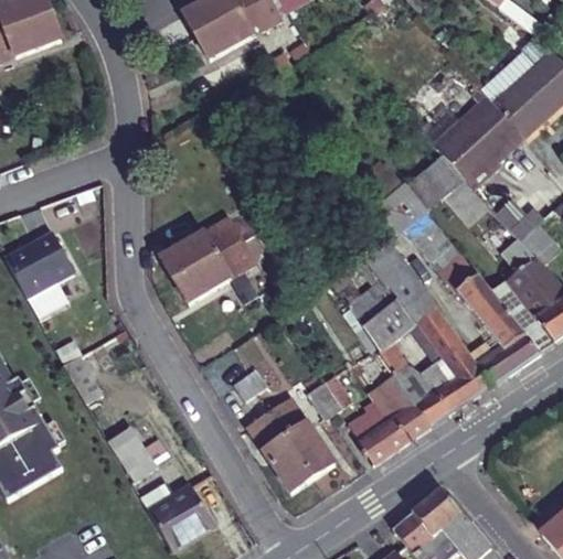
[(0,31),(51,11),(45,0),(8,0),(0,3),(0,31)]
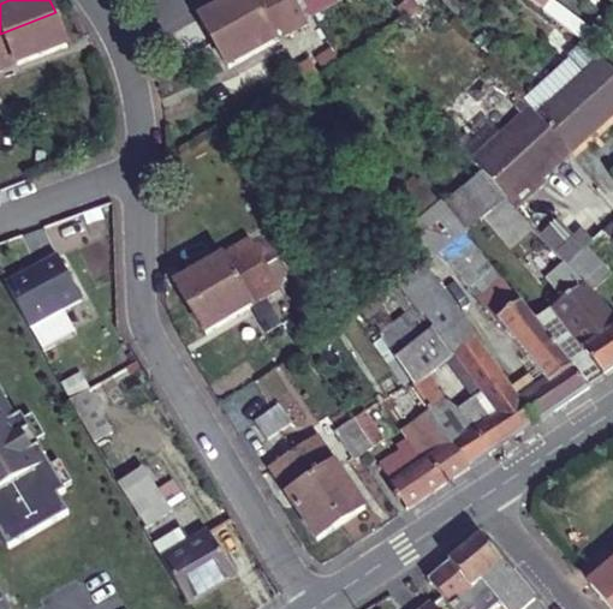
[(185,48),(266,4),(263,0),(220,0),(172,27),(185,48)]
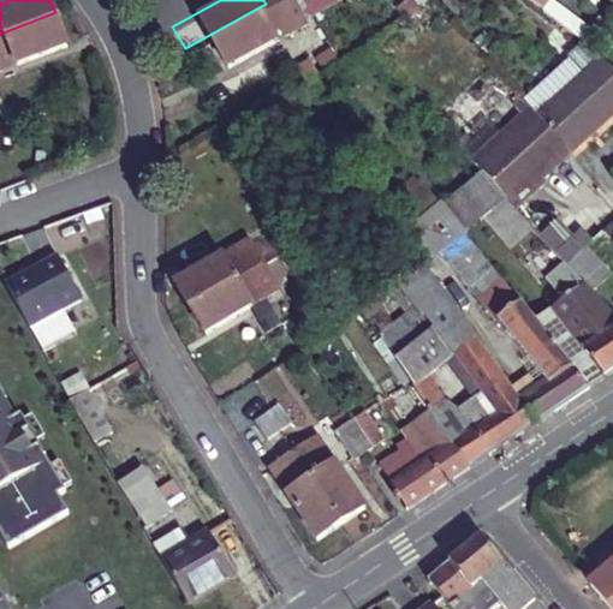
[(304,0),(311,12),(333,0),(304,0)]
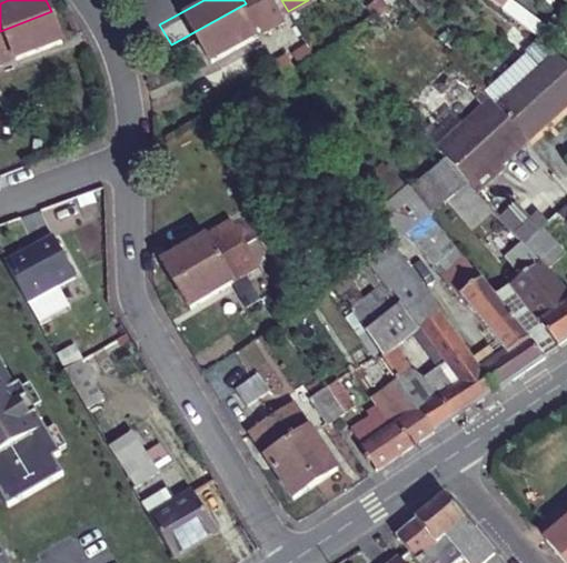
[(490,0),(507,12),(516,0),(490,0)]
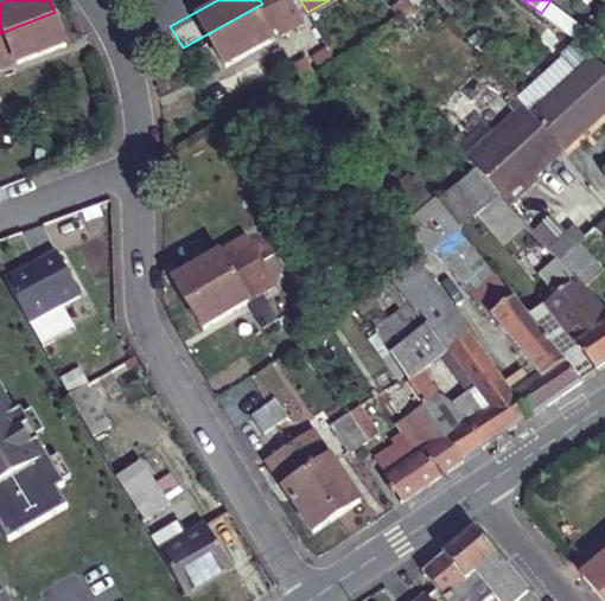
[(262,4),(183,48),(195,69),(242,43),(237,33),(254,25),(252,20),(267,12),(262,4)]
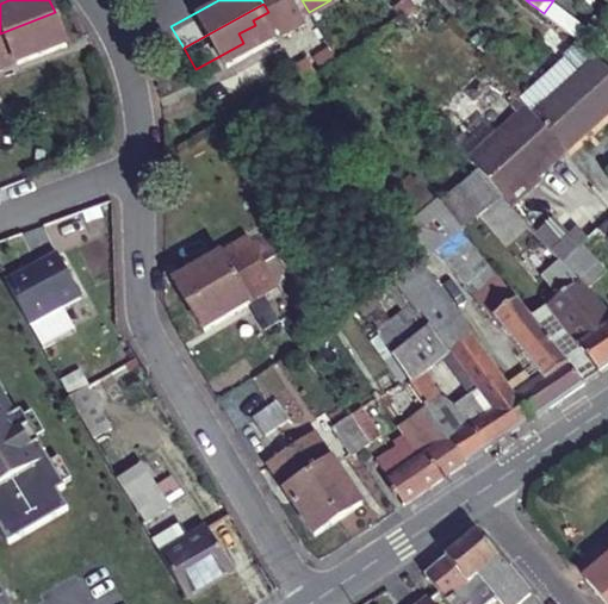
[(0,53),(12,49),(16,58),(66,39),(55,12),(0,33),(0,53)]
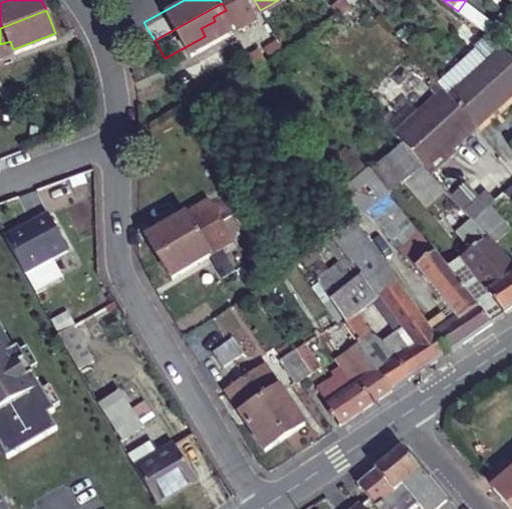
[(449,96),(477,128),(511,95),(511,56),(503,48),(449,96)]
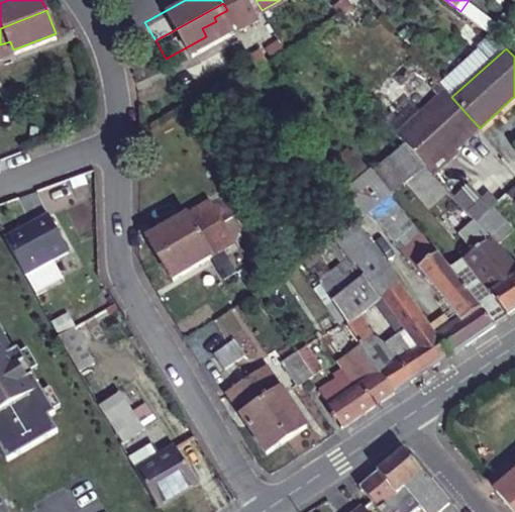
[(407,145),(433,175),(453,157),(451,154),(480,128),(451,97),(447,94),(400,137),(407,145)]
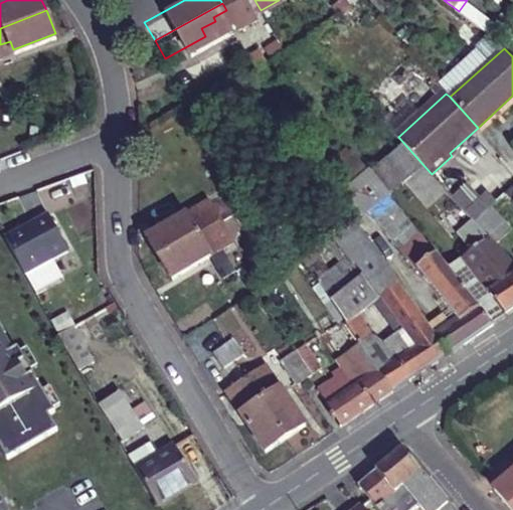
[(405,184),(461,246),(471,239),(475,245),(489,237),(476,222),(447,190),(432,174),(405,145),(372,172),(391,194),(405,184)]
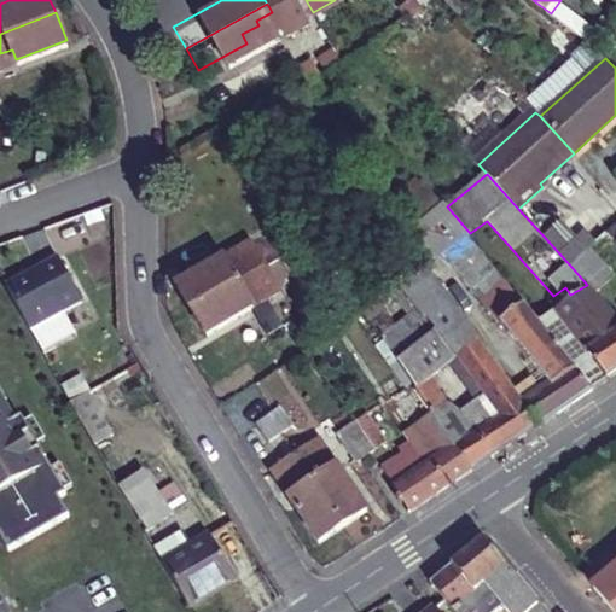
[(468,235),(470,233),(447,207),(426,180),(383,214),(422,262),(428,269),(445,255),(468,235)]
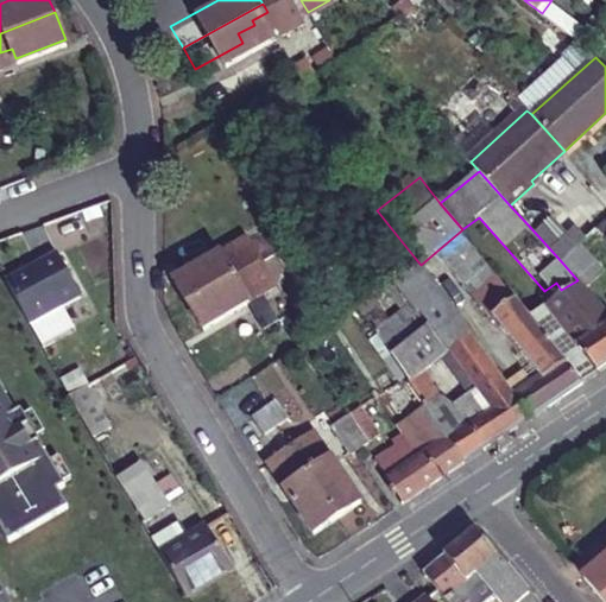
[(579,245),(586,236),(551,204),(528,225),(562,263),(579,245)]
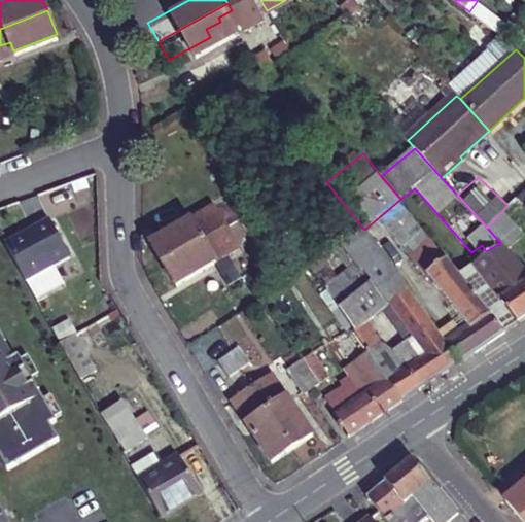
[(524,186),(515,198),(524,208),(524,186)]
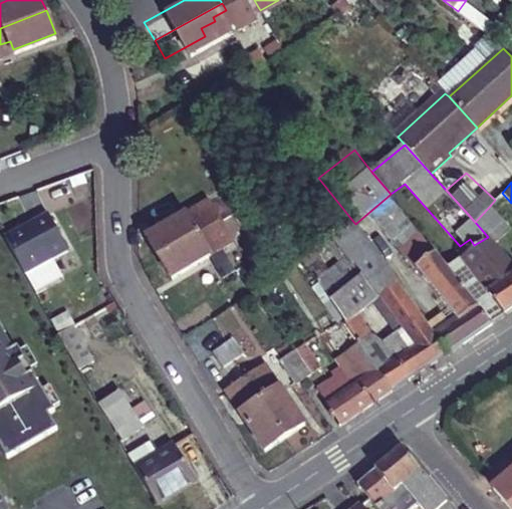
[(389,196),(369,212),(381,227),(402,211),(389,196)]
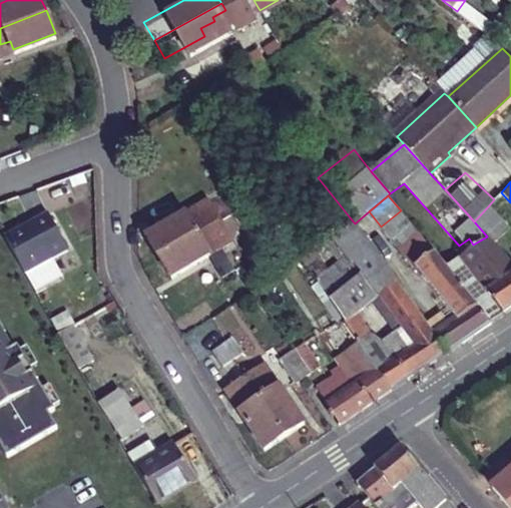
[(159,256),(220,218),(209,198),(147,234),(159,256)]
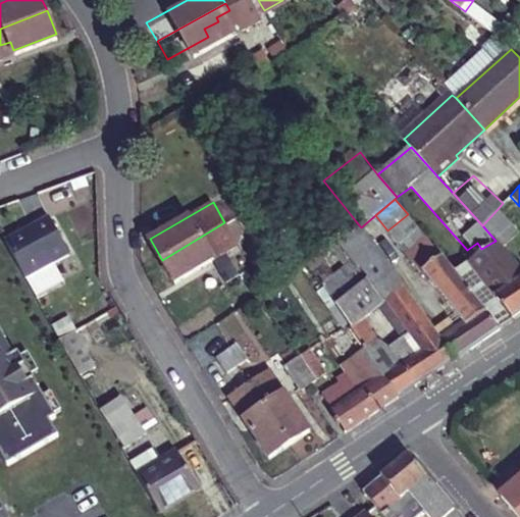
[(482,225),(496,241),(499,244),(515,227),(497,210),(482,225)]
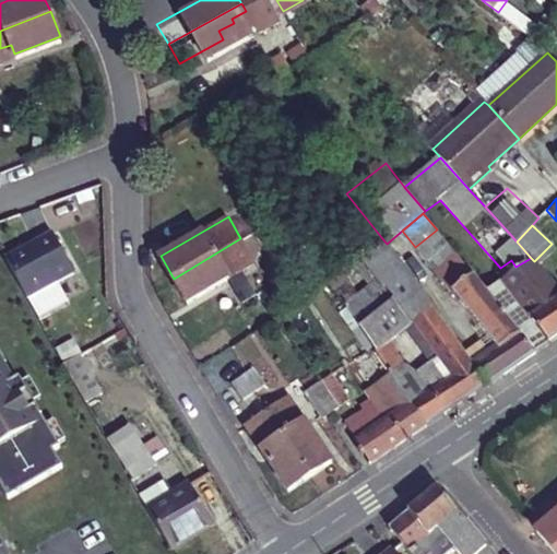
[(52,226),(6,252),(28,294),(75,268),(52,226)]
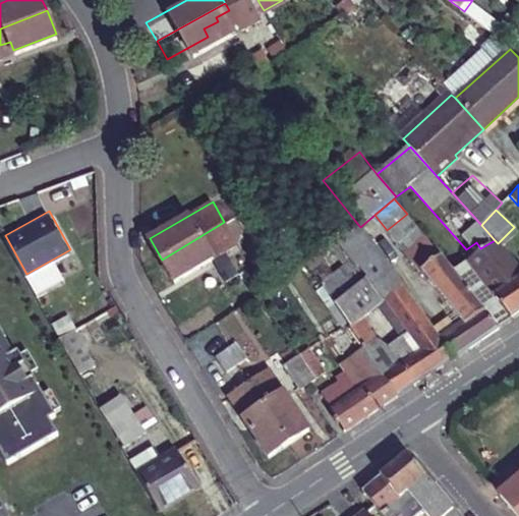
[(407,214),(387,230),(450,306),(461,321),(454,326),(441,336),(453,354),(498,325),(451,268),(407,214)]
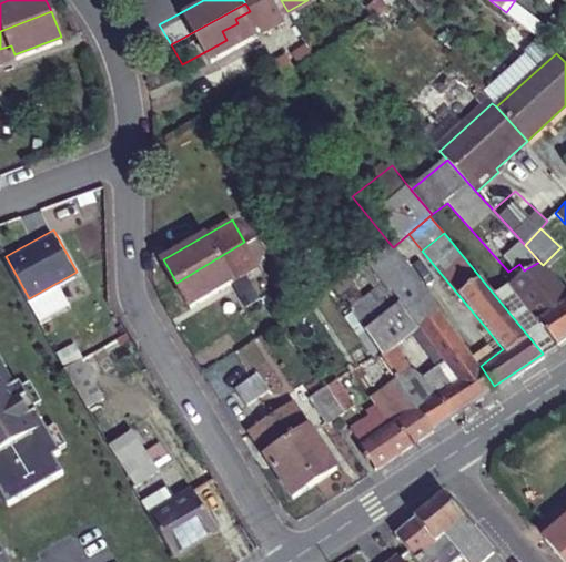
[(259,266),(244,242),(177,283),(190,305),(259,266)]
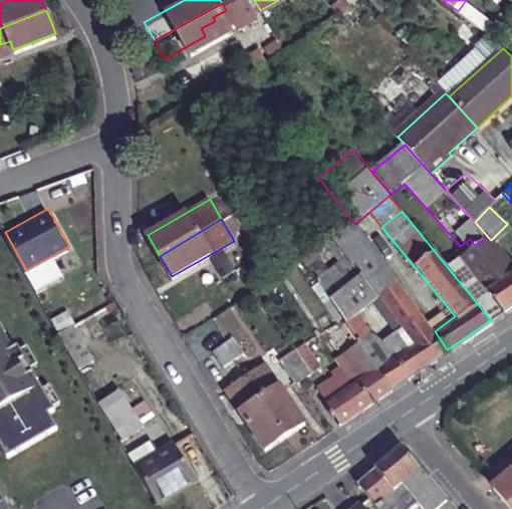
[(392,354),(375,366),(390,388),(445,350),(393,280),(396,278),(378,255),(379,255),(355,224),(334,240),(348,258),(353,265),(357,263),(366,276),(379,294),(393,313),(400,324),(384,336),(392,354)]
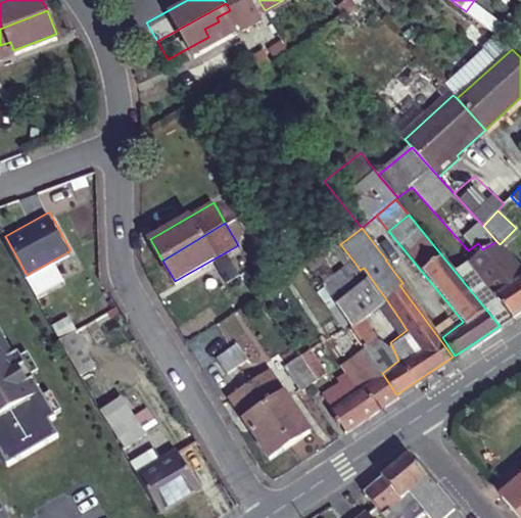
[(511,318),(520,311),(520,268),(500,244),(496,241),(482,249),(478,243),(468,250),(464,253),(468,259),(511,318)]
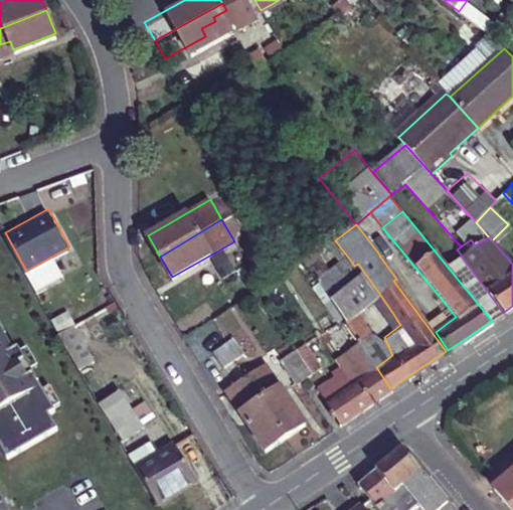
[(318,281),(332,272),(313,247),(300,257),(301,259),(318,281)]
